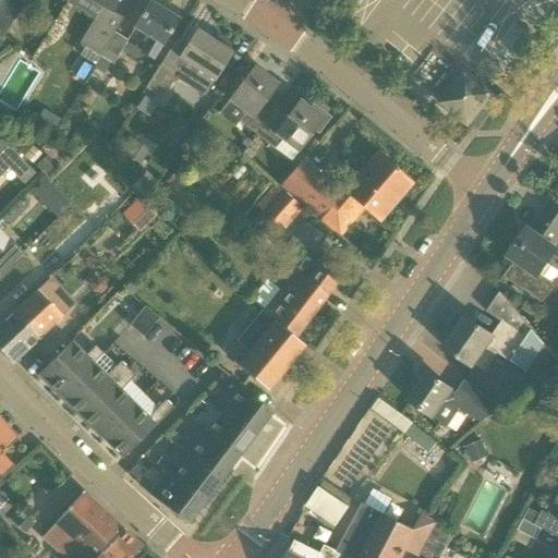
[(1,0),(0,3),(0,34),(4,37),(25,2),(22,0),(1,0)]
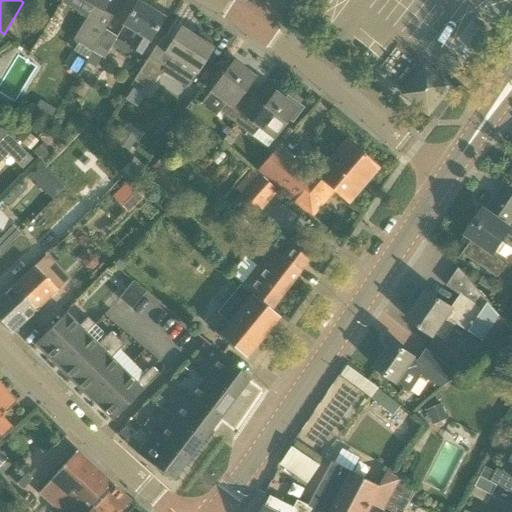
[(87,60),(106,30),(114,17),(103,11),(110,0),(85,0),(94,5),(87,17),(73,40),(79,43),(73,52),(87,60)]
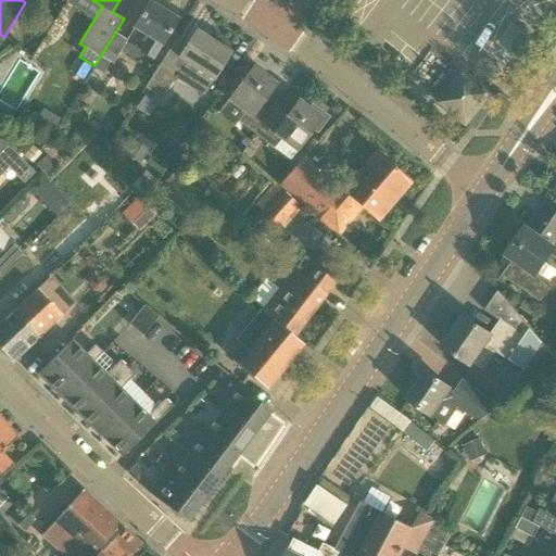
[(162,46),(178,19),(150,1),(134,27),(150,36),(140,51),(152,59),(161,45),(162,46)]
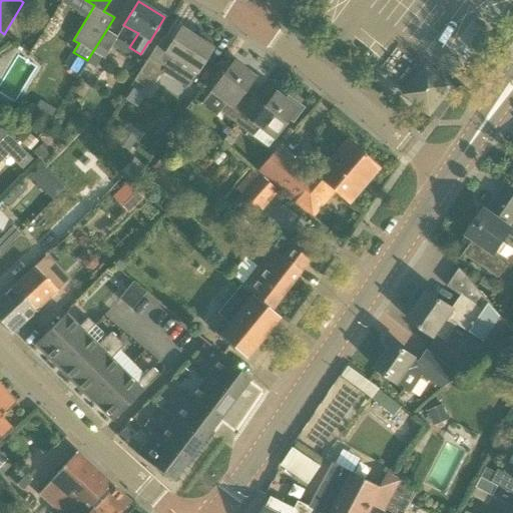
[(198,35),(196,38),(181,28),(159,64),(149,58),(134,81),(149,91),(161,71),(189,89),(198,75),(196,73),(212,48),(210,47),(212,44),(211,40),(202,34),(198,35)]
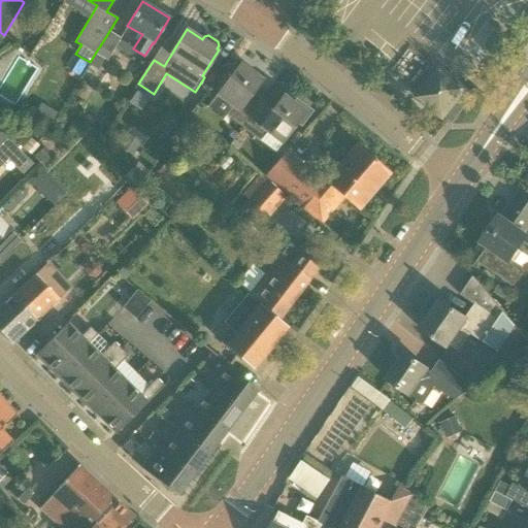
[(99,70),(105,60),(107,61),(121,38),(109,31),(90,62),(89,64),(99,70)]
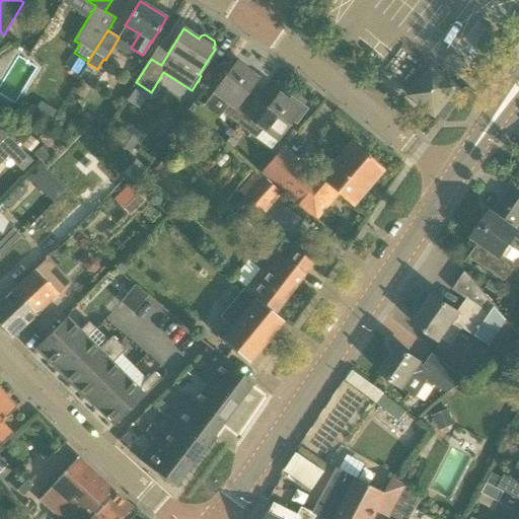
[(239,126),(256,104),(245,96),(258,79),(236,62),(213,92),(229,104),(222,113),(239,126)]
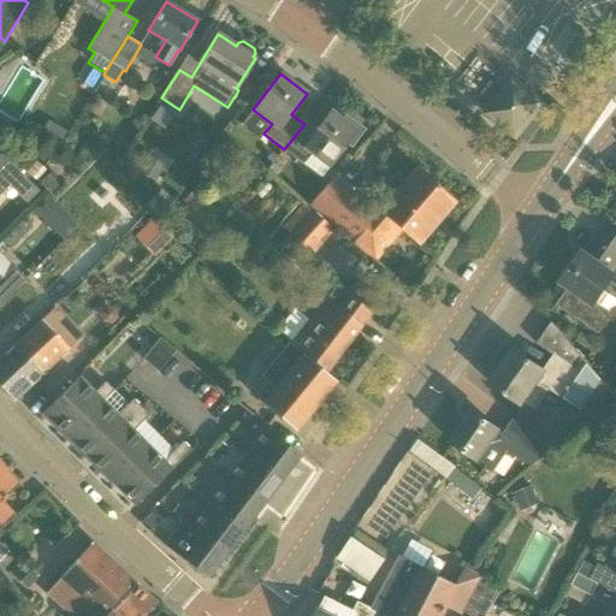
[(489,113),(517,136),(543,104),(514,81),(489,113)]
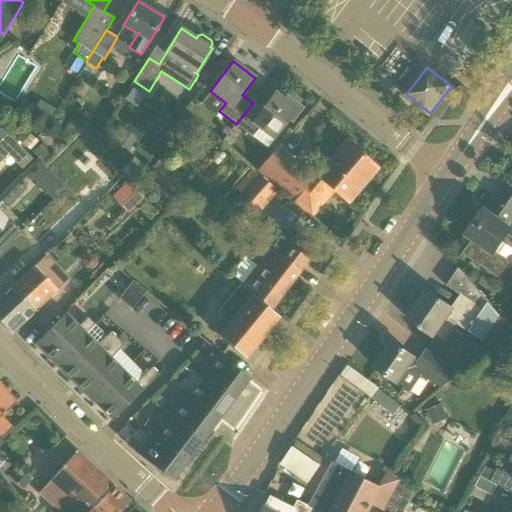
[(287,95),(284,99),(275,93),(262,110),(253,103),(236,124),(252,136),(259,127),(274,139),(288,120),(293,124),(304,108),(287,95)]
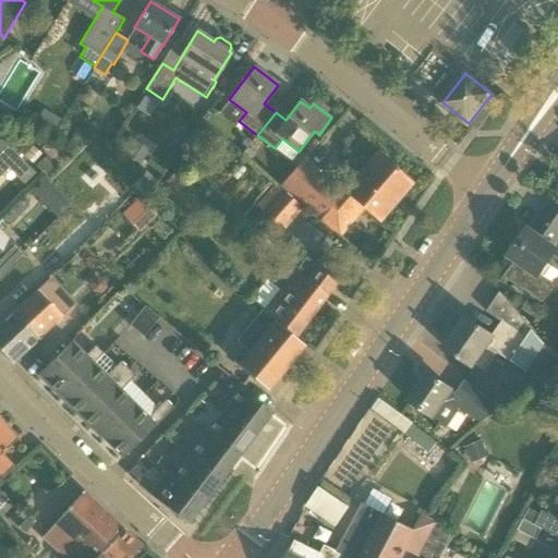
[(0,134),(0,153),(1,154),(10,144),(0,134)]
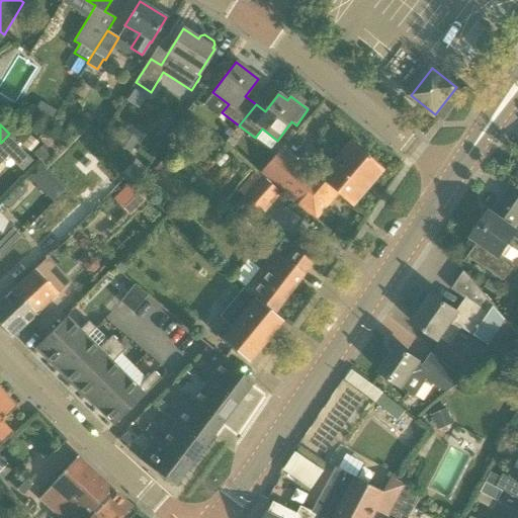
[(234,132),(230,128),(225,135),(229,138),(230,138),(234,132)]
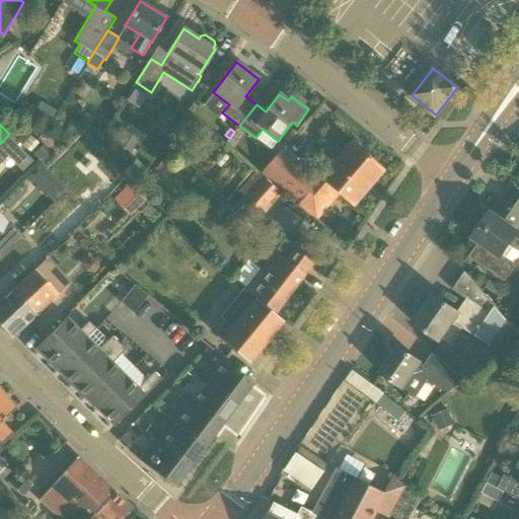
[(140,140),(126,131),(117,144),(131,154),(140,140)]
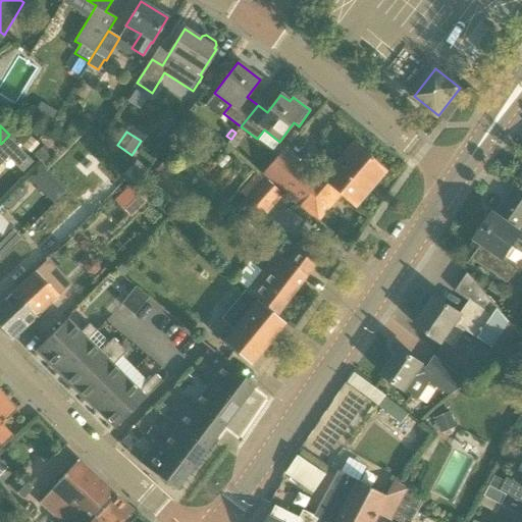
[(0,165),(3,162),(1,160),(12,149),(5,143),(0,148),(0,165)]
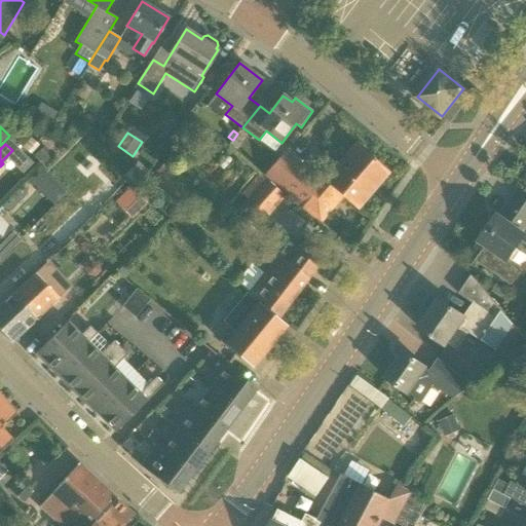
[(303,208),(321,222),(343,196),(359,210),(389,174),(355,144),(303,208)]
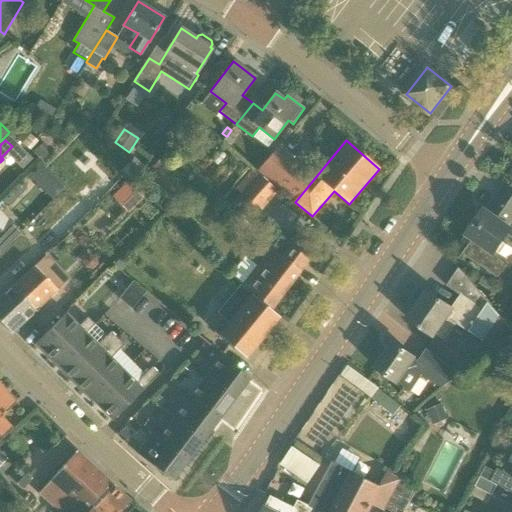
[(258,172),(268,180),(287,158),(277,149),(258,172)]
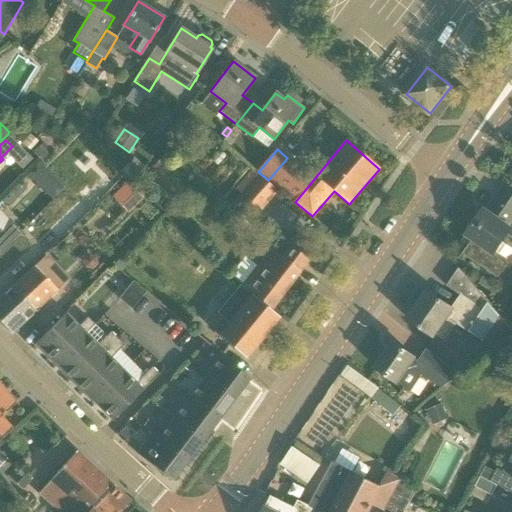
[(248,225),(278,192),(259,174),(257,176),(251,170),(234,188),(241,194),(229,208),(248,225)]
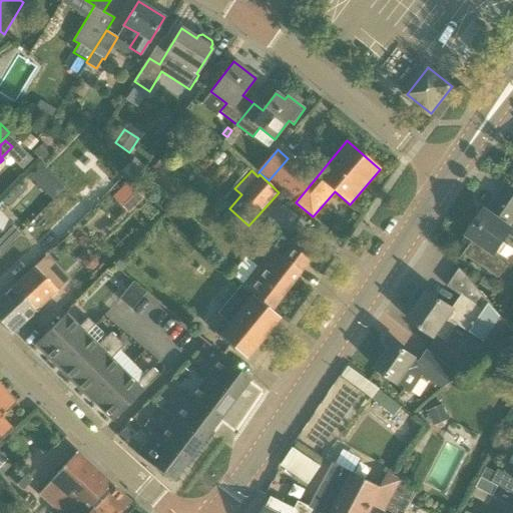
[(65,187),(48,171),(36,184),(53,200),(65,187)]
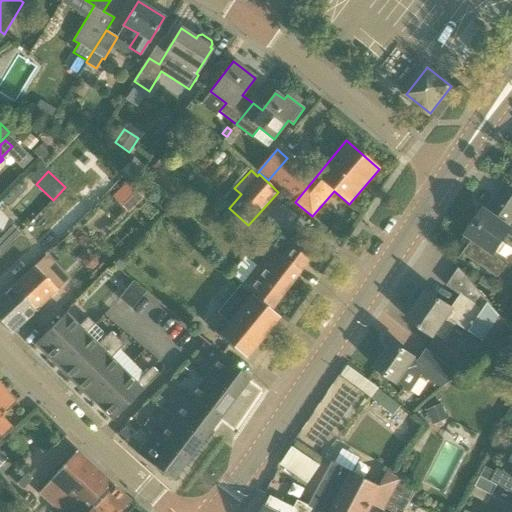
[(127,182),(112,197),(129,213),(144,199),(127,182)]
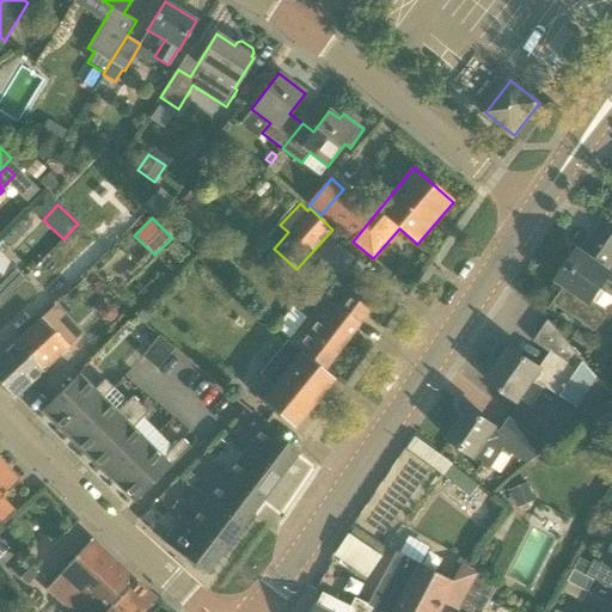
[(607,314),(592,304),(611,274),(611,273),(609,270),(611,264),(611,230),(604,224),(585,254),(579,250),(557,281),(564,285),(554,303),(574,316),(595,331),(607,314)]
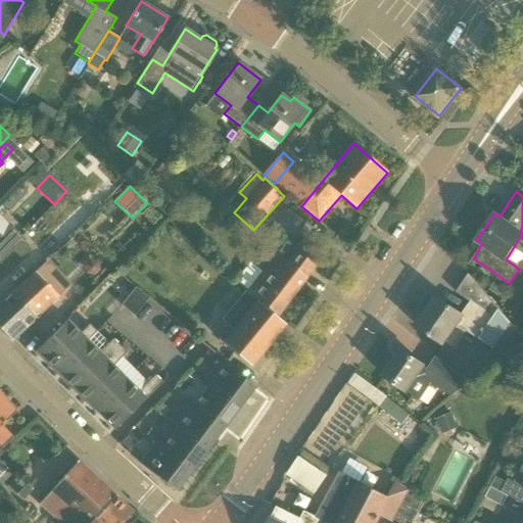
[(12,227),(3,237),(0,234),(0,259),(22,237),(12,227)]
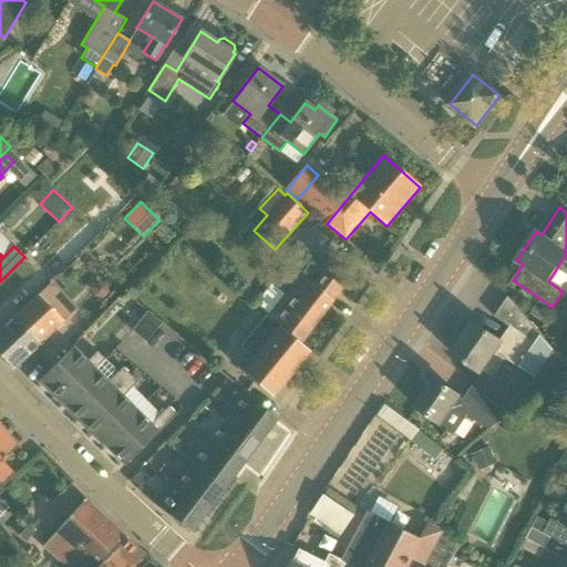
[(270,318),(301,343),(344,287),(312,263),(270,318)]
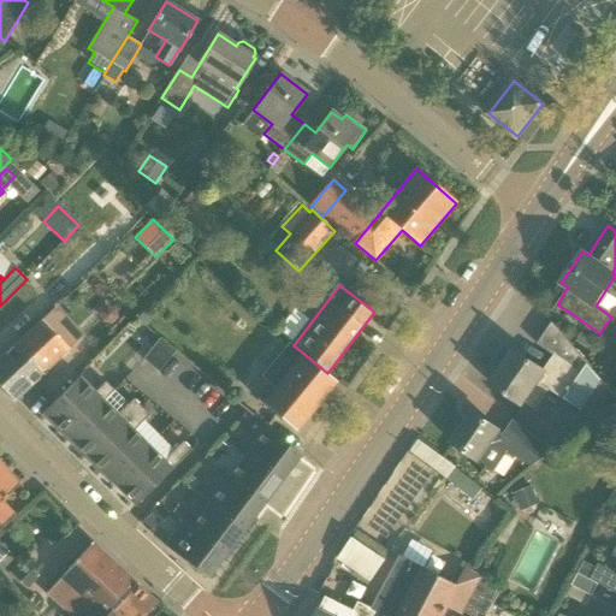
[(0,374),(0,385),(23,410),(77,357),(75,355),(88,343),(63,318),(25,354),(24,353),(0,374)]
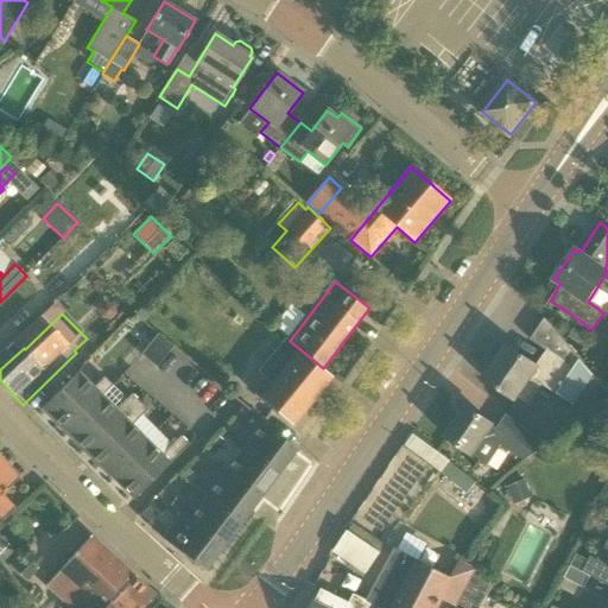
[(517,400),(532,378),(558,394),(574,405),(594,375),(581,359),(546,318),(531,339),(550,352),(539,367),(508,346),(486,379),(517,400)]
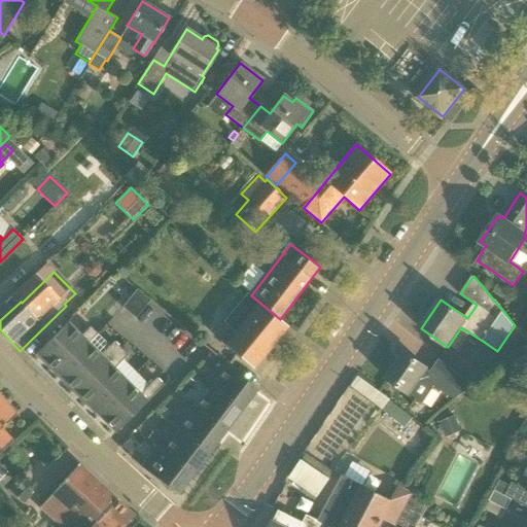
[(136,318),(150,301),(137,289),(123,308),(136,318)]
